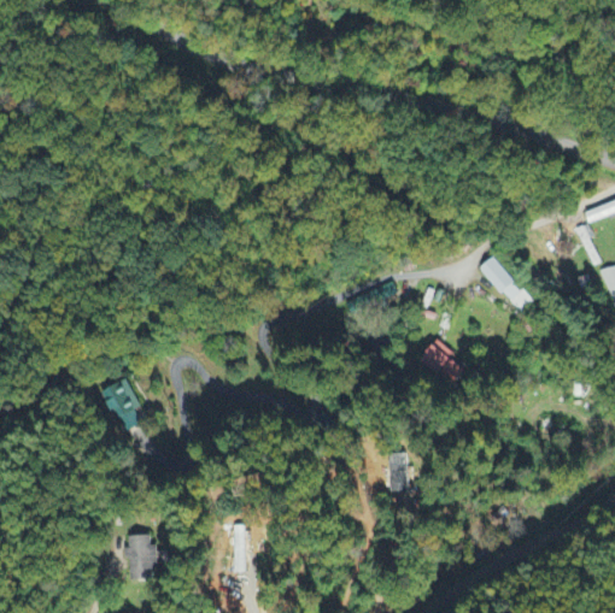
[(614,212),(614,200),(585,211),(589,222),(614,212)]
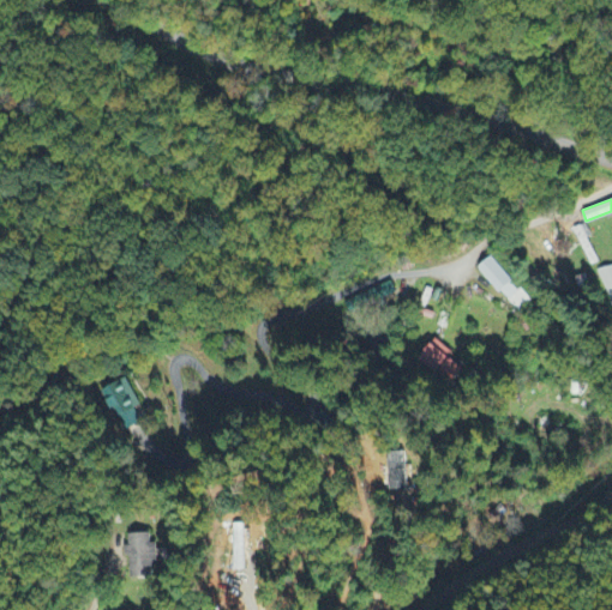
[(592,237),(586,223),(574,227),(580,242),(592,237)]
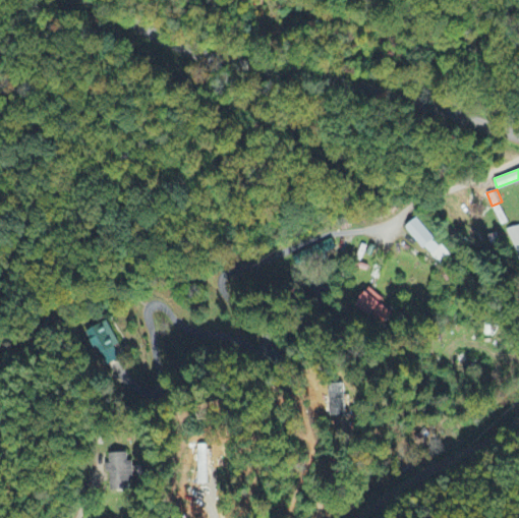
[(439,264),(449,253),(415,217),(405,226),(439,264)]
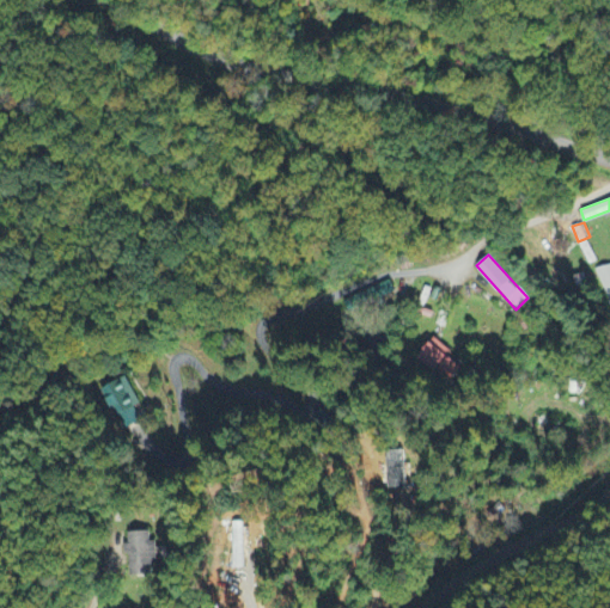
[(609,262),(596,270),(609,298),(609,262)]
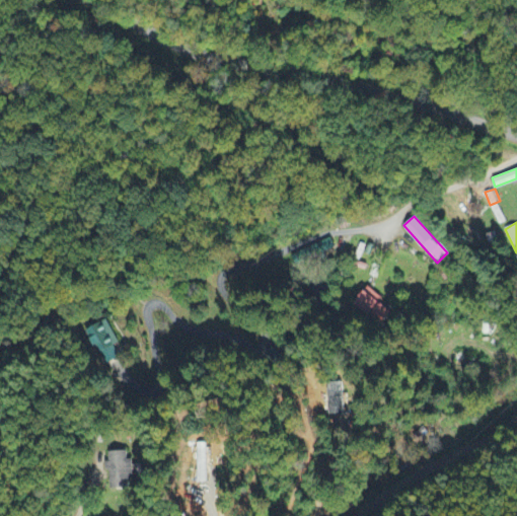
[(377,321),(391,306),(367,285),(353,299),(377,321)]
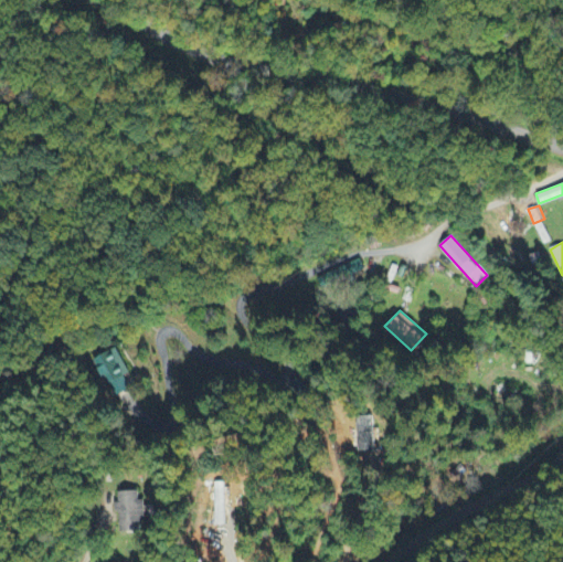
[(117,489),(117,528),(145,527),(144,498),(138,498),(138,489),(117,489)]
